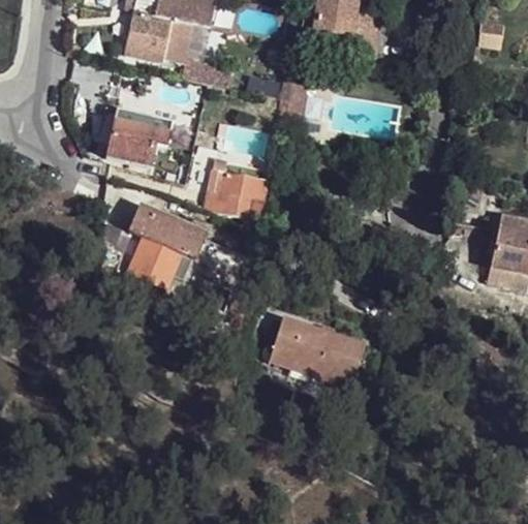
[(135,0),(125,52),(164,59),(164,57),(186,62),(194,22),(211,26),(217,0),(135,0)]
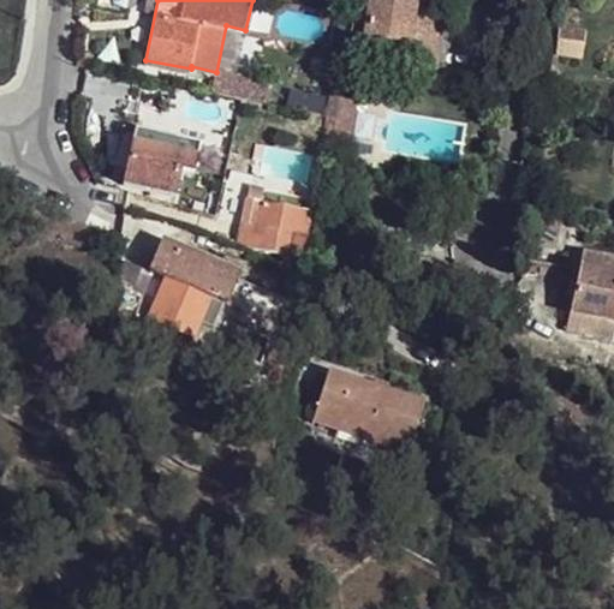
[(355,0),(352,22),(365,23),(363,35),(409,41),(406,58),(439,61),(447,0),(355,0)]
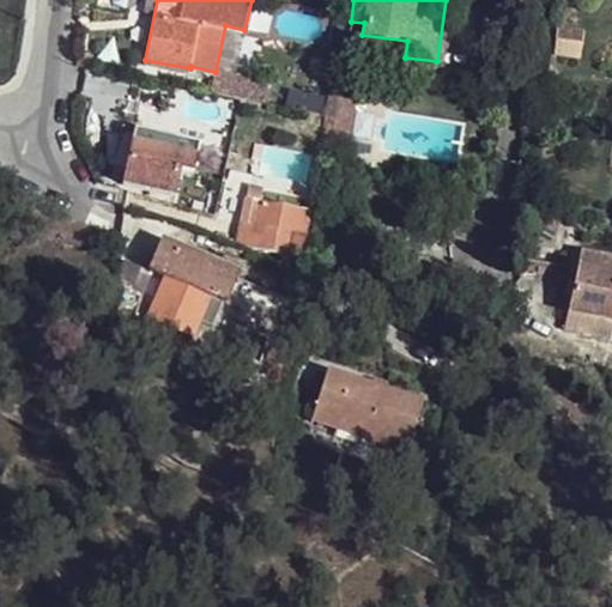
[(347,48),(405,58),(407,41),(362,35),(364,23),(351,22),(347,48)]
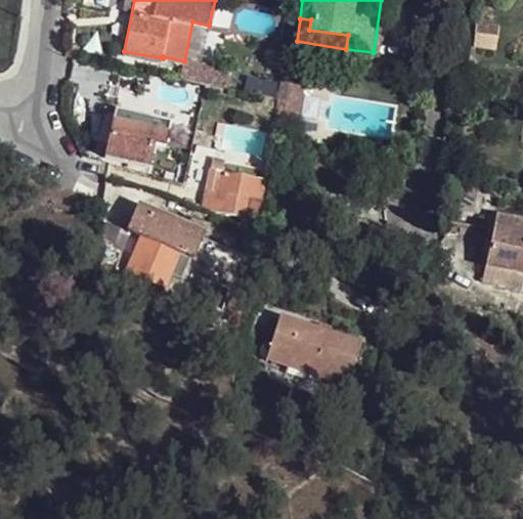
[(184,61),(180,76),(207,81),(213,83),(216,68),(184,61)]
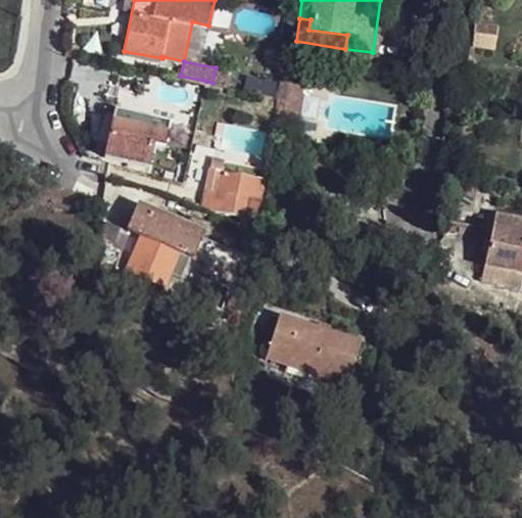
[(398,73),(396,84),(408,86),(409,74),(398,73)]
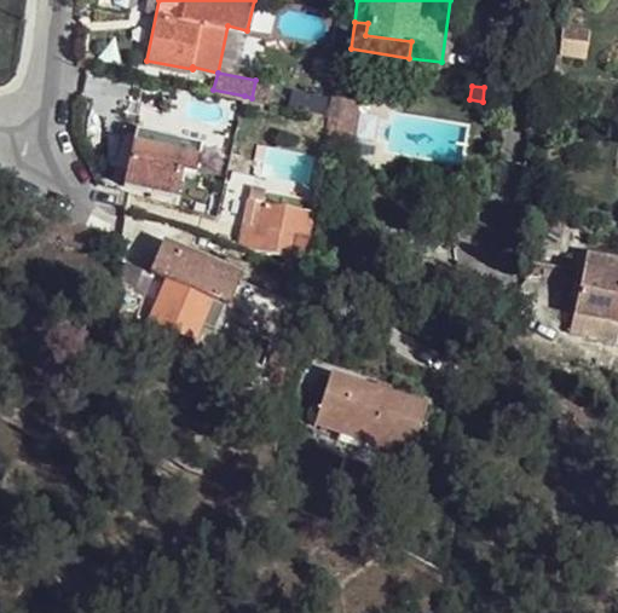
[(333,92),(325,139),(352,143),(359,98),(333,92)]
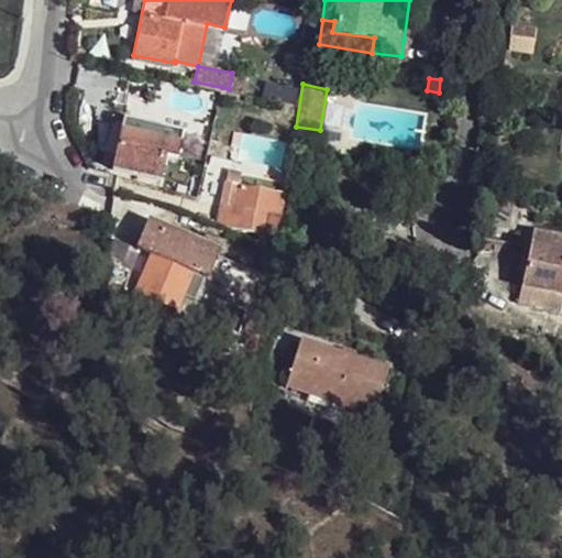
[(151,120),(113,112),(112,120),(149,128),(151,120)]
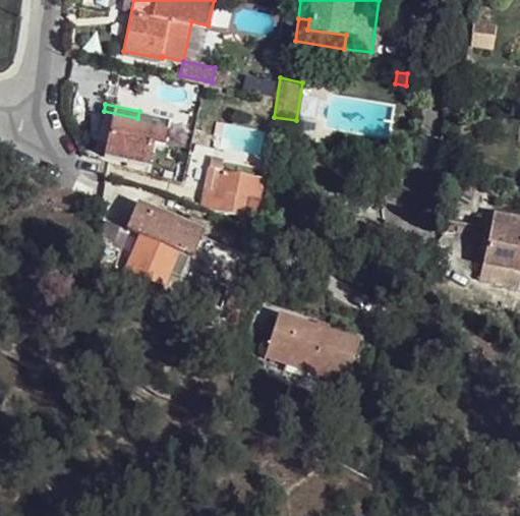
[(110,128),(105,153),(150,163),(155,140),(165,144),(170,118),(139,111),(137,118),(104,111),(100,126),(110,128)]
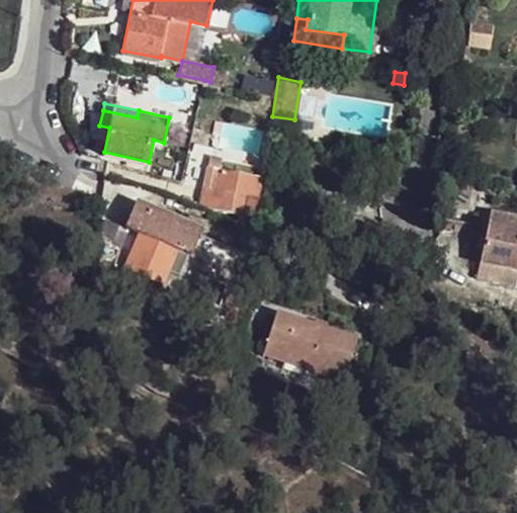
[(194,137),(192,149),(216,154),(219,142),(194,137)]
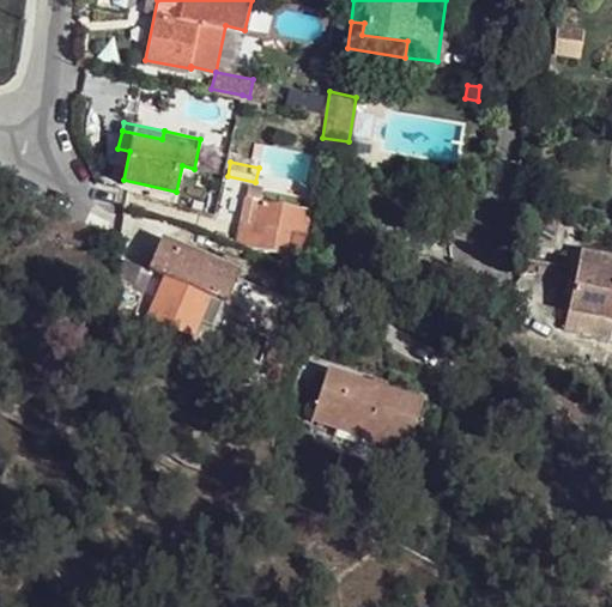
[(262,196),(247,194),(242,217),(259,219),(262,196)]
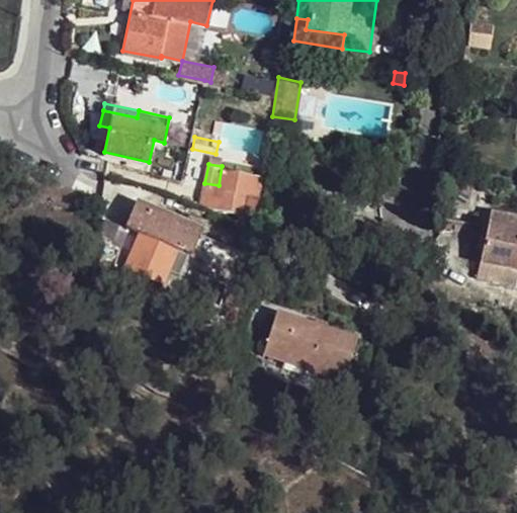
[(204,183),(201,202),(256,211),(263,173),(222,166),(219,185),(204,183)]
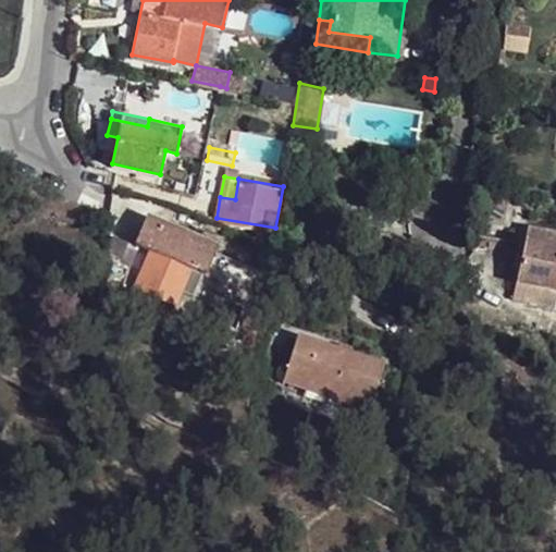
[(151,248),(135,282),(176,301),(183,286),(192,266),(205,270),(207,271),(219,243),(148,213),(136,242),(151,248)]
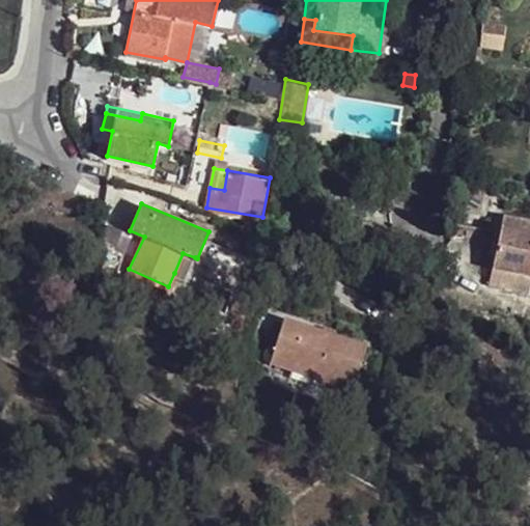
[(495,259),(493,268),(529,275),(529,219),(503,215),(497,248),(495,259)]
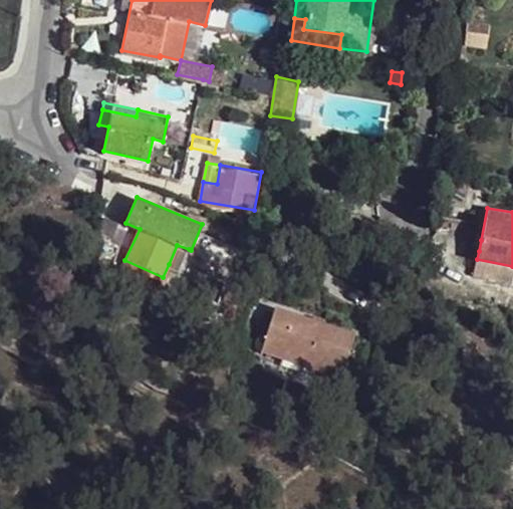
[(105,214),(100,228),(118,235),(123,222),(105,214)]
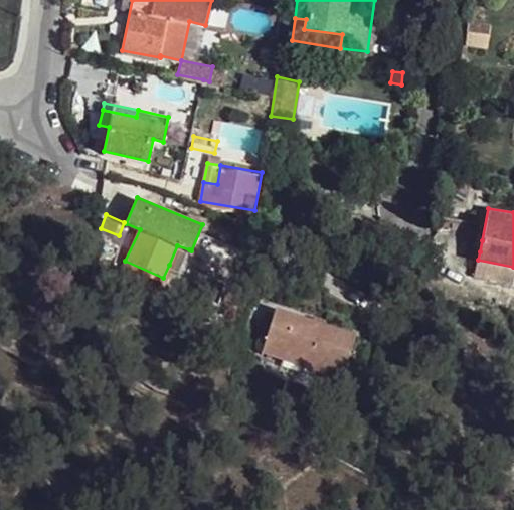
[(475,239),(473,250),(480,251),(482,240),(475,239)]
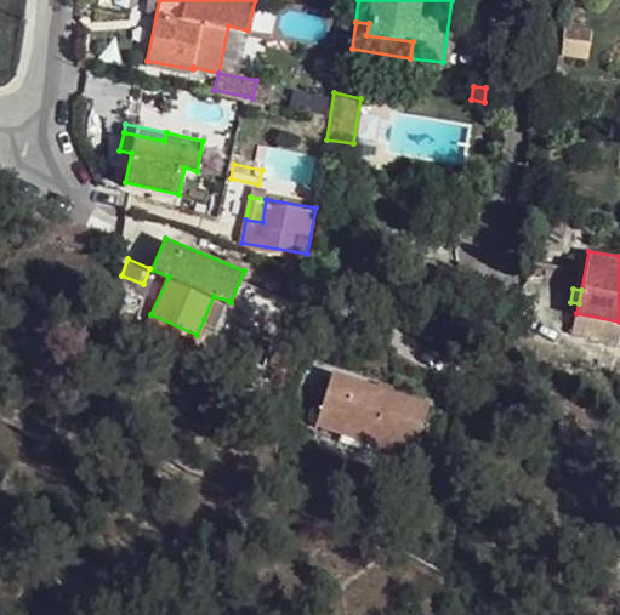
[(228,301),(214,296),(204,319),(217,324),(228,301)]
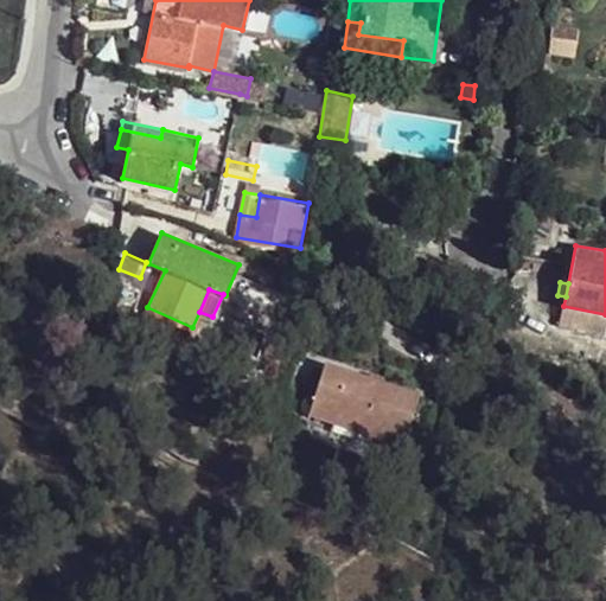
[(605,314),(563,306),(560,320),(605,330),(605,314)]
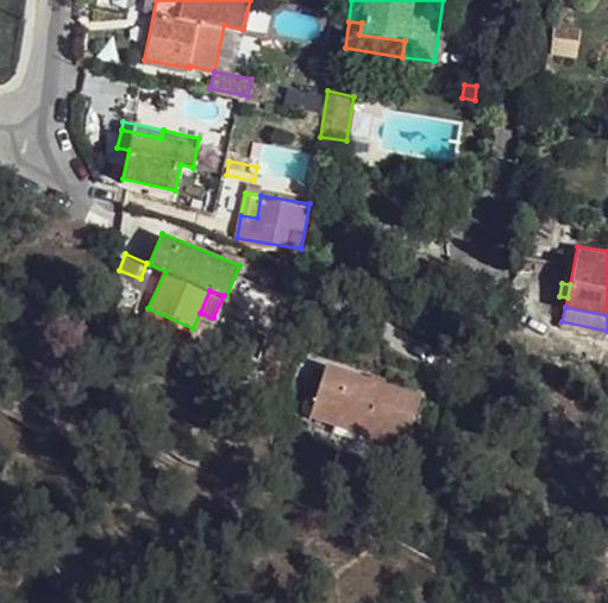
[(270,339),(267,351),(279,356),(283,344),(270,339)]
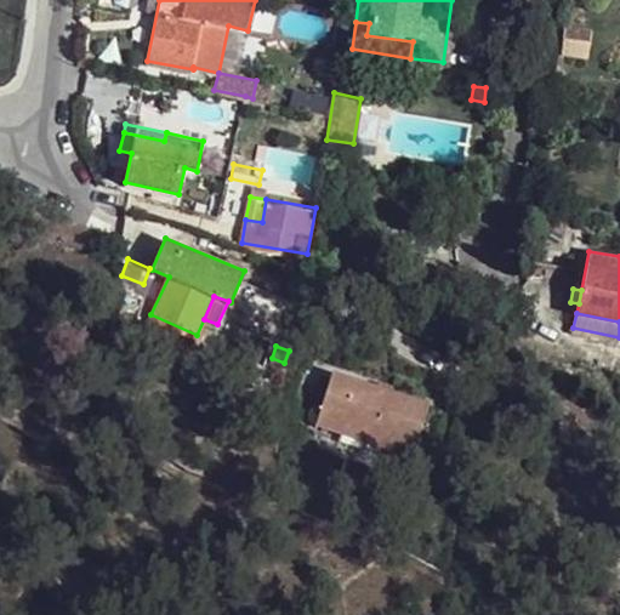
[(333,371),(316,422),(342,431),(345,422),(368,431),(365,439),(413,454),(430,403),(333,371)]
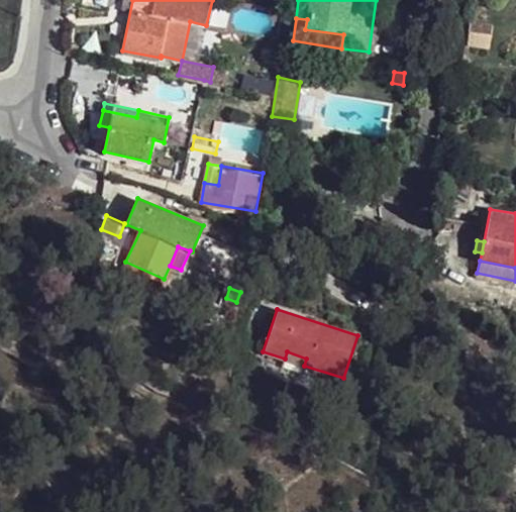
[(261,357),(283,365),(285,359),(263,351),(261,357)]
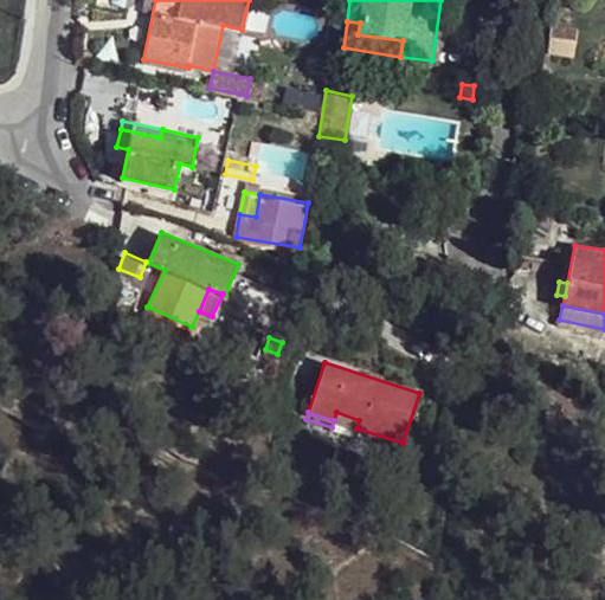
[(336,412),(334,420),(356,428),(359,420),(336,412)]
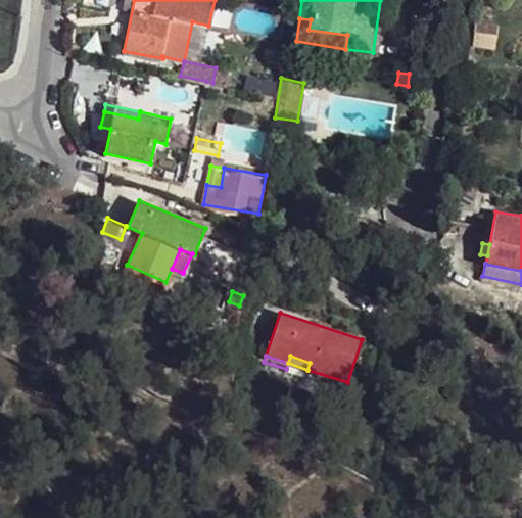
[(307,370),(305,376),(345,388),(347,382),(307,370)]
